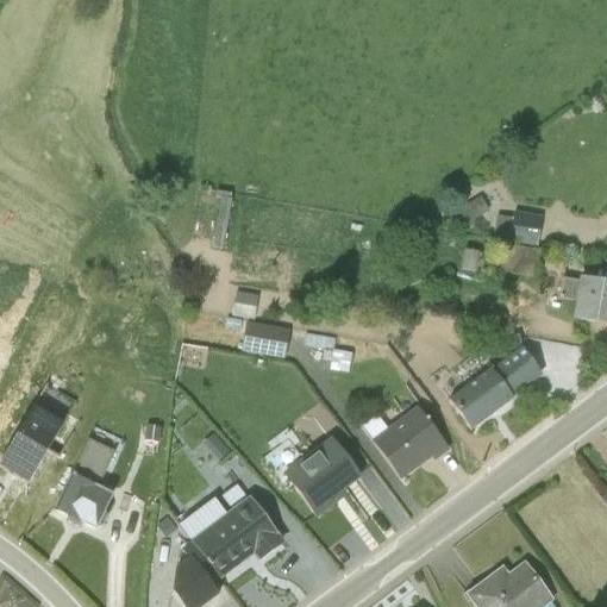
[(221,195),(214,245),(225,248),(233,192),(218,188),(217,195),(221,195)]
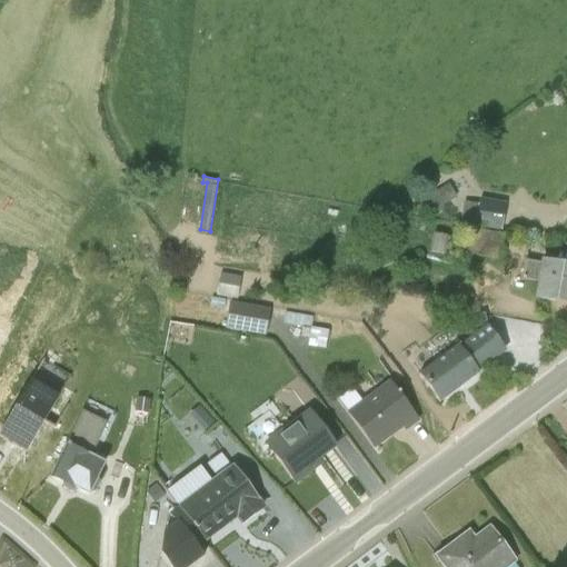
[(450,181),(428,195),(437,211),(449,205),(447,201),(458,195),(450,181)]
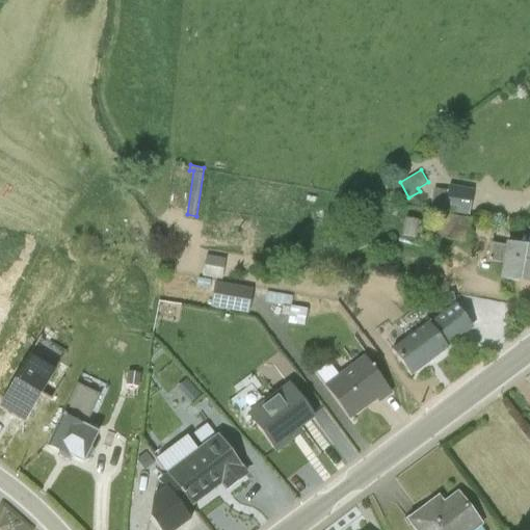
[(434,186),(431,205),(445,208),(445,210),(470,214),(474,187),(450,182),(449,188),(434,186)]
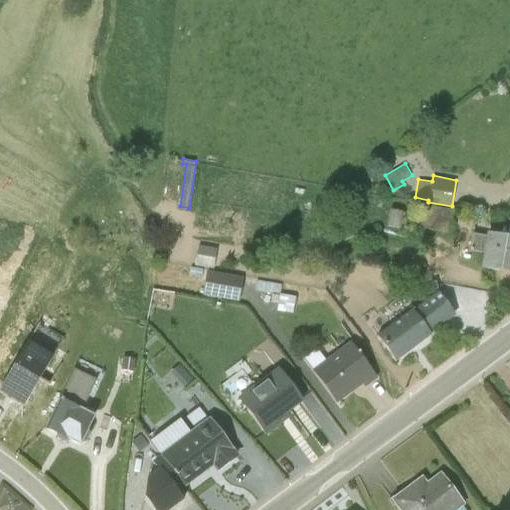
[(424,203),(420,225),(452,231),(456,209),(424,203)]
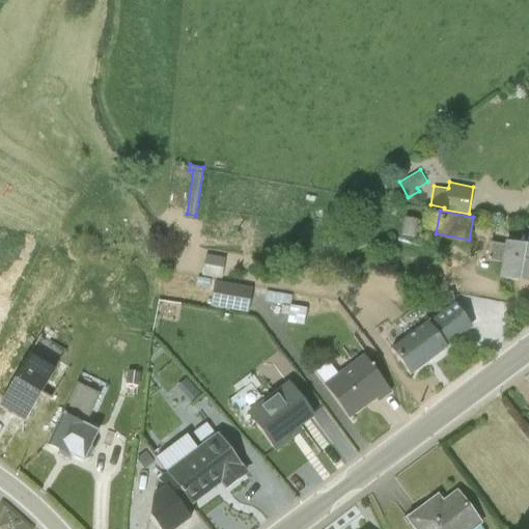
[(406,216),(402,232),(416,234),(419,218),(406,216)]
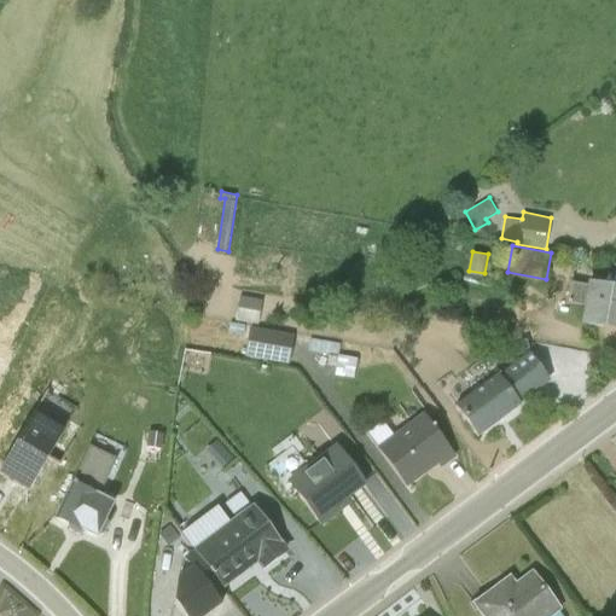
[(615,288),(573,280),(569,301),(583,303),(581,320),(615,326),(615,288)]
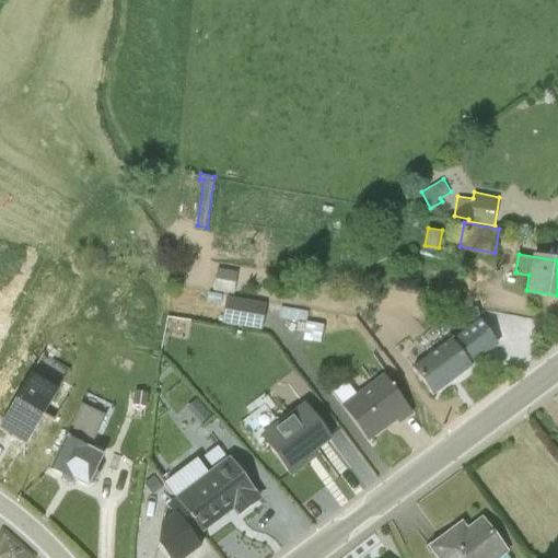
[(190,276),(189,283),(235,292),(239,269),(219,266),(216,280),(190,276)]
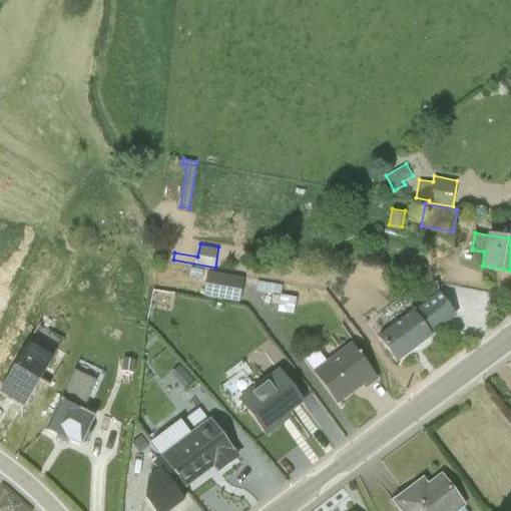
[(208,270),(203,294),(240,300),(244,277),(208,270)]
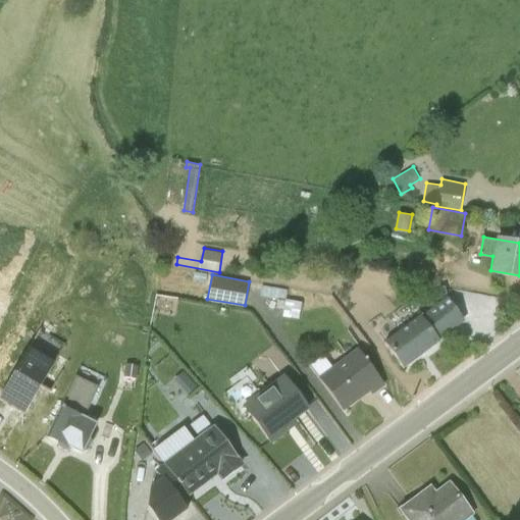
[(257,293),(287,298),(288,289),(258,282),(257,293)]
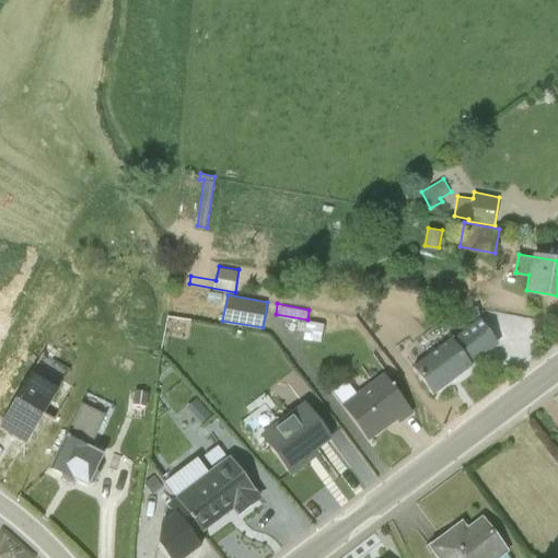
[(480,317),(414,367),(433,394),(472,365),(469,362),(498,341),(480,317)]
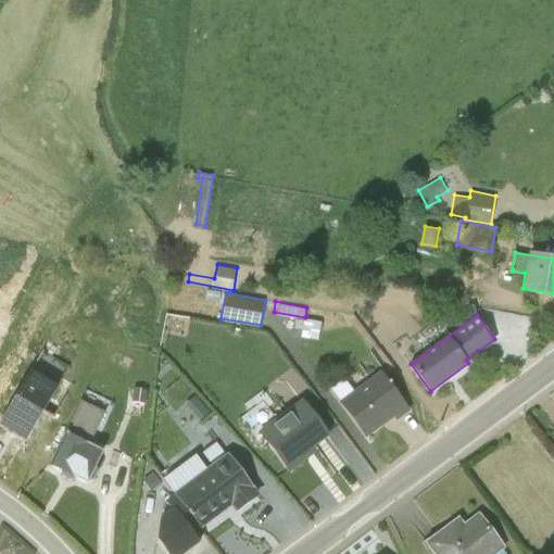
[(322,320),(305,317),(302,336),(318,338),(322,320)]
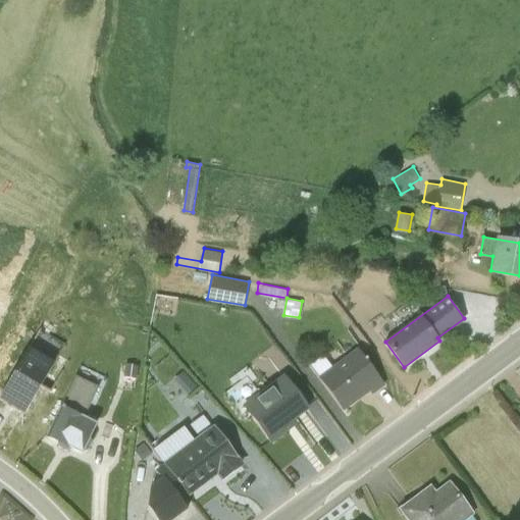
[(324,355),(310,365),(343,409),(369,390),(371,393),(384,382),(358,347),(332,366),(324,355)]
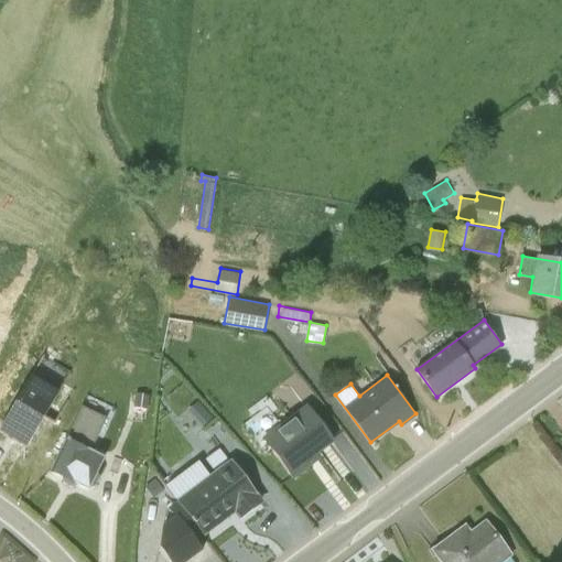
[(136,392),(134,406),(149,408),(150,393),(136,392)]
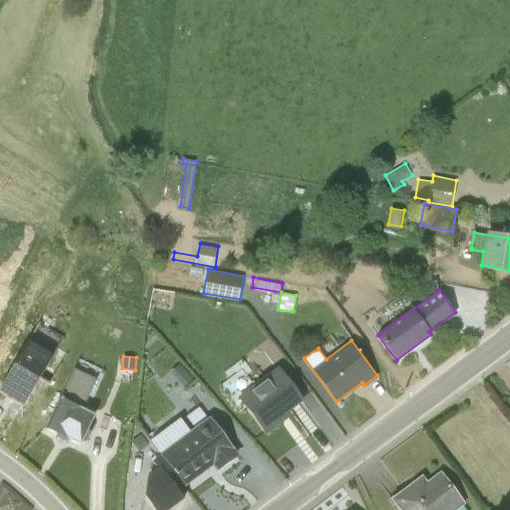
[(249,390),(240,397),(267,433),(282,421),(279,417),(303,400),(278,367),(248,389),(249,390)]
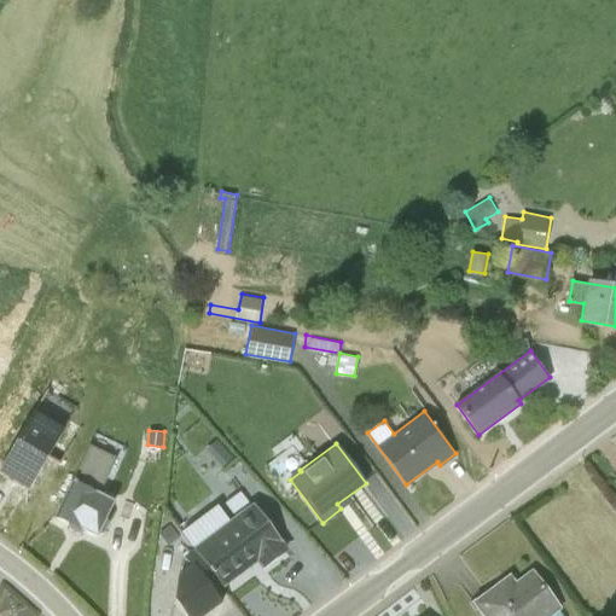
[(91,445),(57,515),(70,521),(73,528),(80,532),(86,529),(97,534),(104,533),(108,523),(105,518),(114,501),(99,495),(117,457),(91,445)]
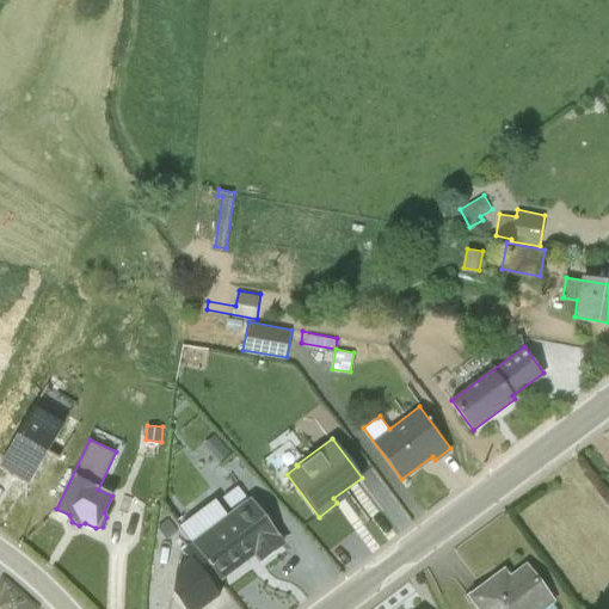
[(190,540),(220,578),(256,552),(262,559),(283,543),(239,485),(223,497),(233,510),(228,515),(216,498),(179,526),(190,540)]
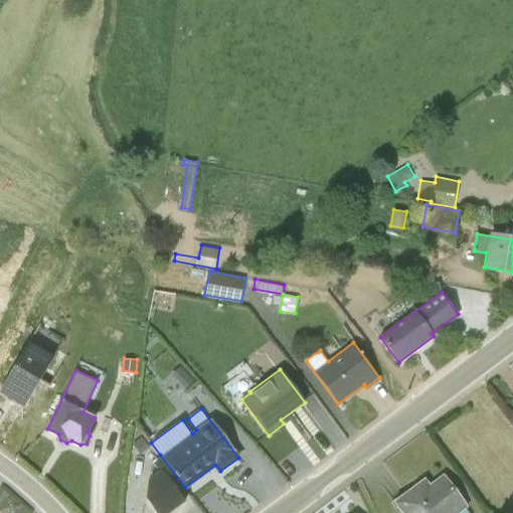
[(185,487),(160,455),(152,461),(146,501),(155,512),(170,512),(185,502),(178,493),(185,487)]
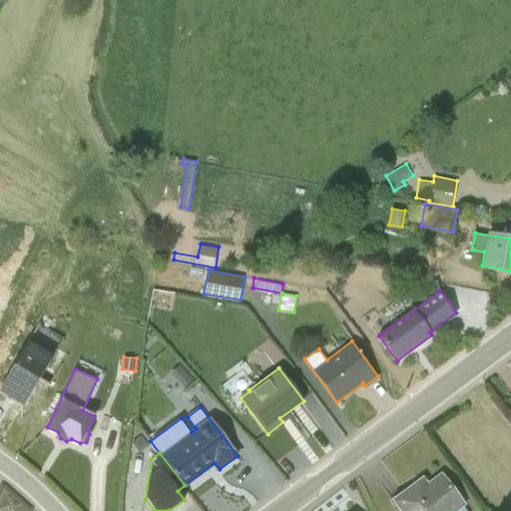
[(395,501),(402,510),(467,510),(441,476),(421,491),(416,484),(411,488),(395,501)]
